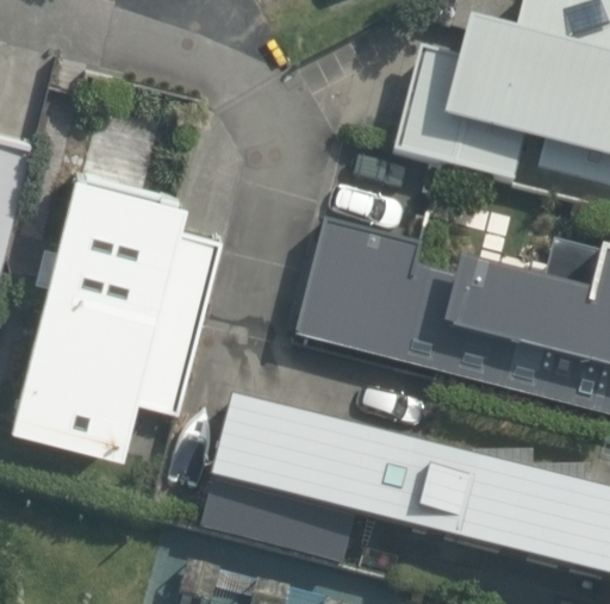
[(421,42),(393,147),(515,179),(527,134),(545,138),(537,164),(609,184),(609,0),(521,0),(514,24),(468,12),(458,51),(421,42)]
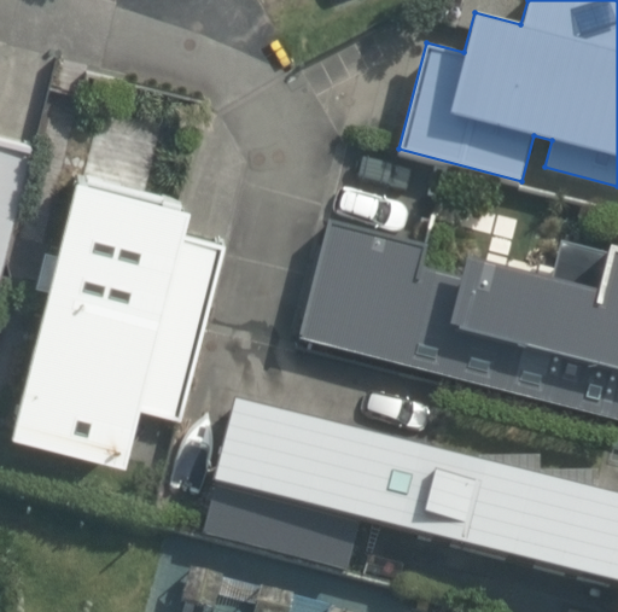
[(0,266),(1,267),(36,133),(0,123),(0,266)]
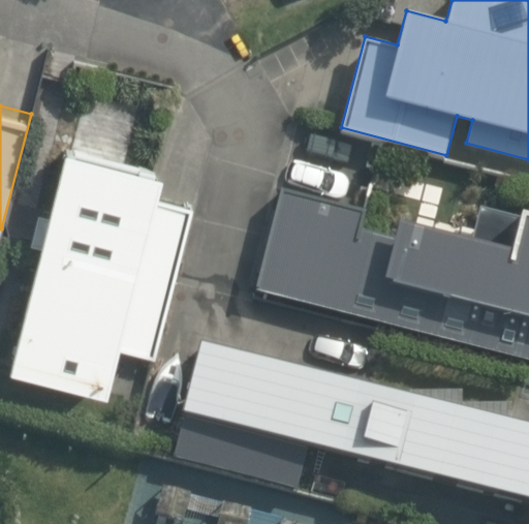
[(155,347),(193,196),(156,187),(162,162),(65,137),(48,206),(38,203),(30,236),(39,238),(8,357),(106,381),(118,338),(155,347)]
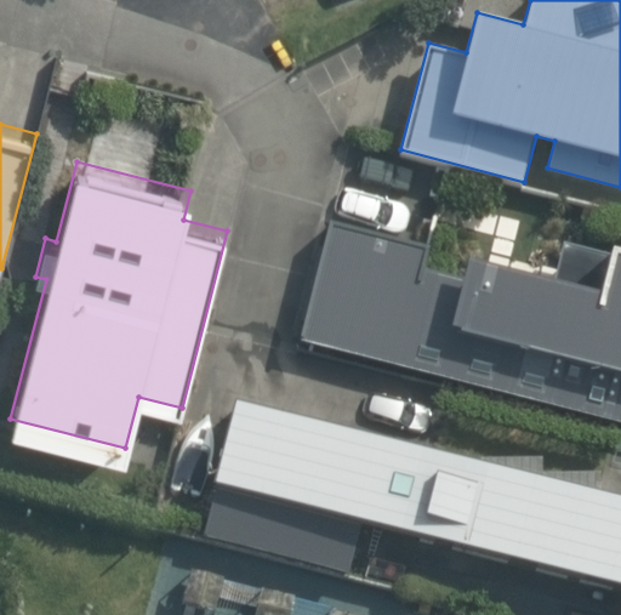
[(332,220),(301,336),(620,419),(620,246),(620,248),(610,245),(609,250),(565,239),(554,280),(467,257),(462,277),(425,267),(429,245),(332,220)]
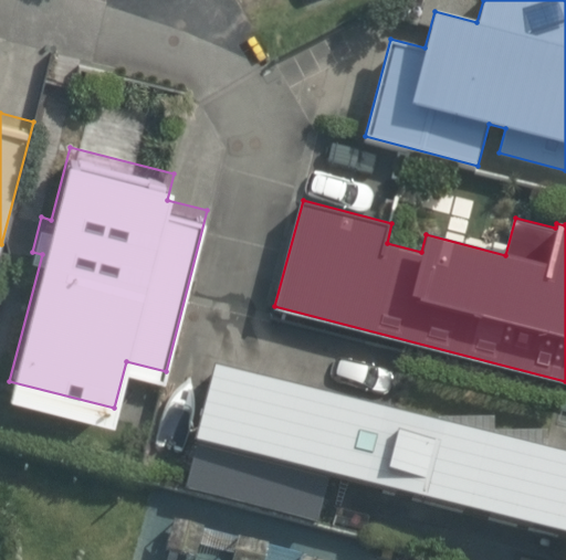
[(565,559),(565,451),(216,363),(185,484),(318,518),(331,472),(565,531),(565,559)]
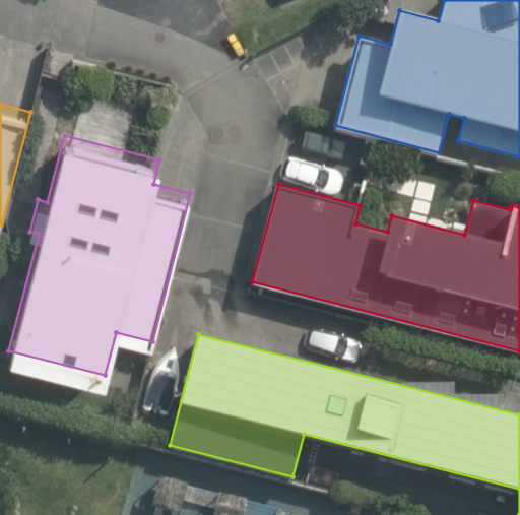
All buildings are outlined.
